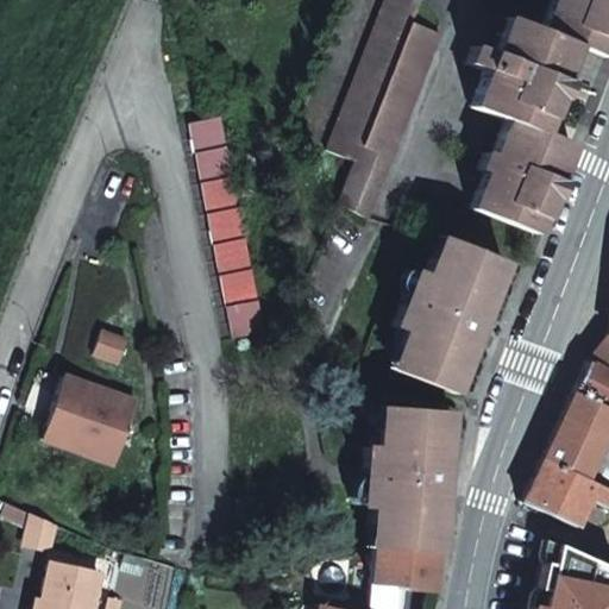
[(355,163),(339,202),(365,220),(438,35),(410,24),(419,0),(382,0),(325,150),(355,163)]
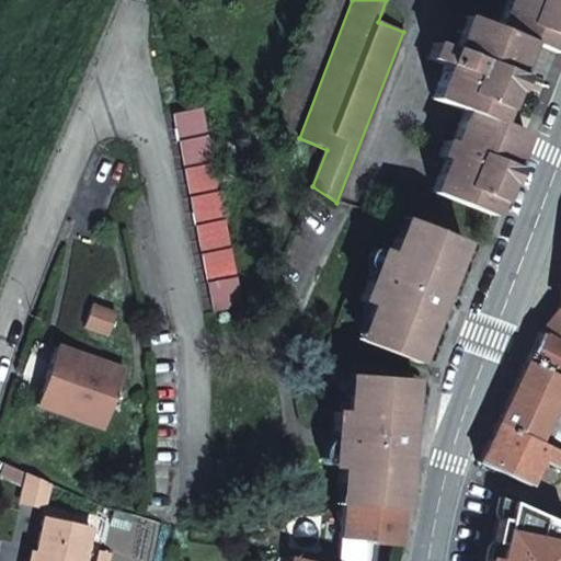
[(560,0),(507,0),(496,29),(527,41),(528,39),(548,47),(560,14),(560,0)]
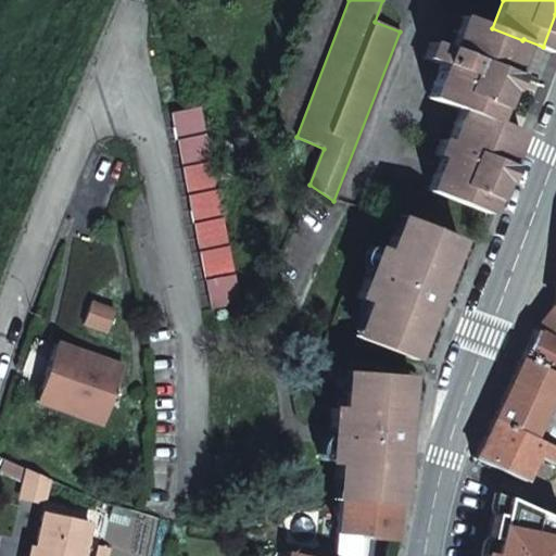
[(552,50),(555,38),(555,14),(543,47),(552,50)]
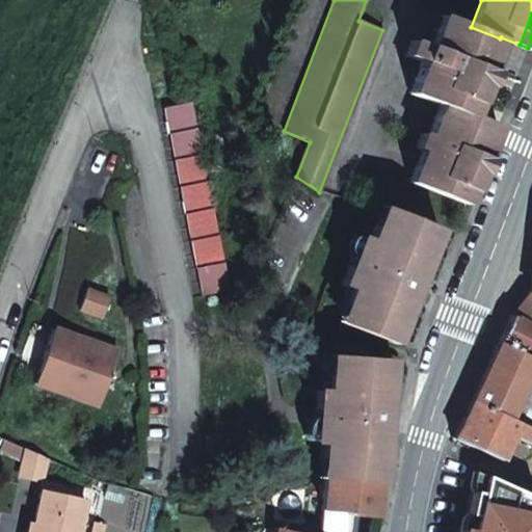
[(441,16),(428,47),(478,68),(486,71),(500,38),(471,27),(441,16)]
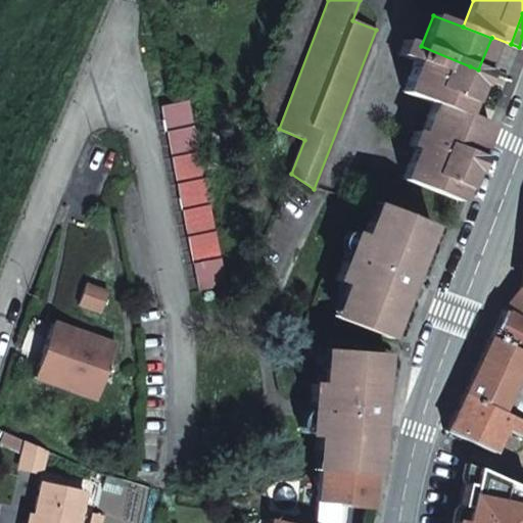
[(468,153),(480,121),(483,114),(465,106),(474,82),(466,79),(470,66),(421,46),(405,40),(398,54),(414,60),(401,92),(432,103),(421,132),(414,130),(408,145),(414,149),(402,178),(459,201),(471,169),(463,165),(468,153)]
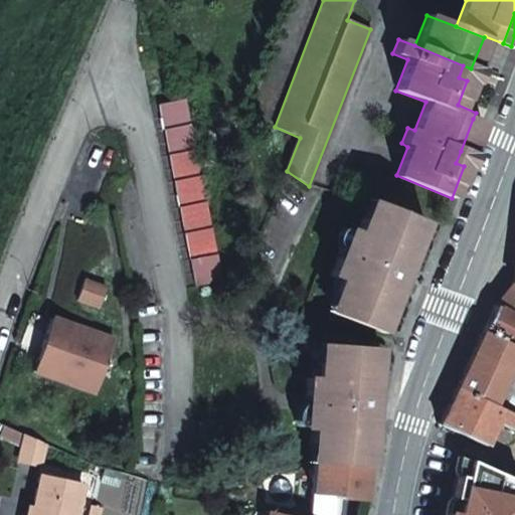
[(221,278),(206,170),(202,149),(195,95),(166,99),(178,185),(190,266),(193,283),(221,278)]
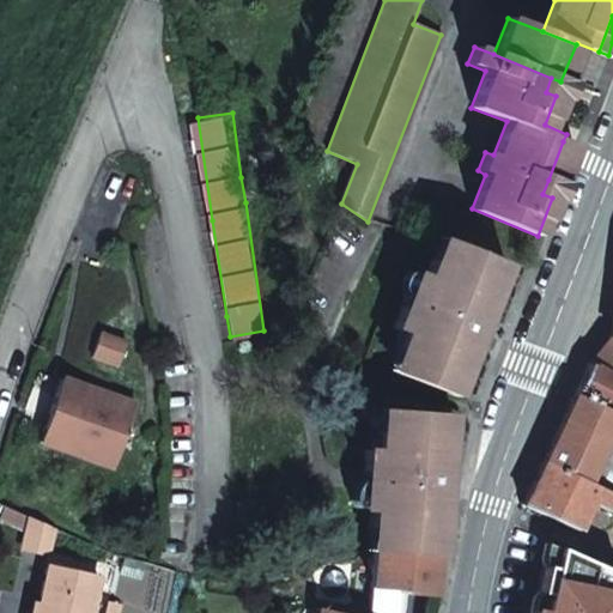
[(557,184),(572,145),(563,141),(548,180),(557,184)]
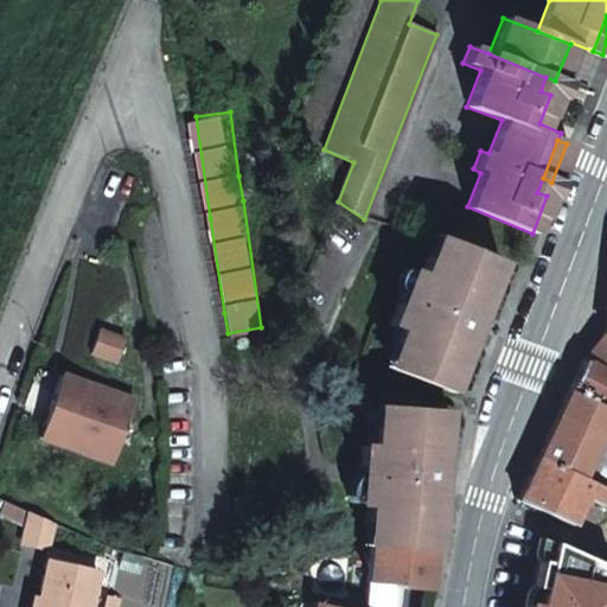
[(439,237),(430,257),(425,255),(417,273),(410,293),(433,302),(427,317),(403,308),(396,328),(389,346),(395,349),(388,368),(433,385),(454,330),(461,332),(467,315),(458,312),(466,293),(468,294),(483,255),(439,237)]
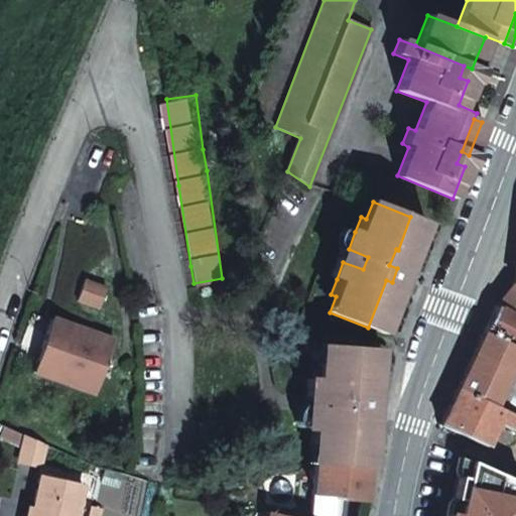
[(410,217),(398,250),(396,249),(389,265),(397,268),(392,282),(386,280),(368,328),(379,333),(422,222),(410,217)]
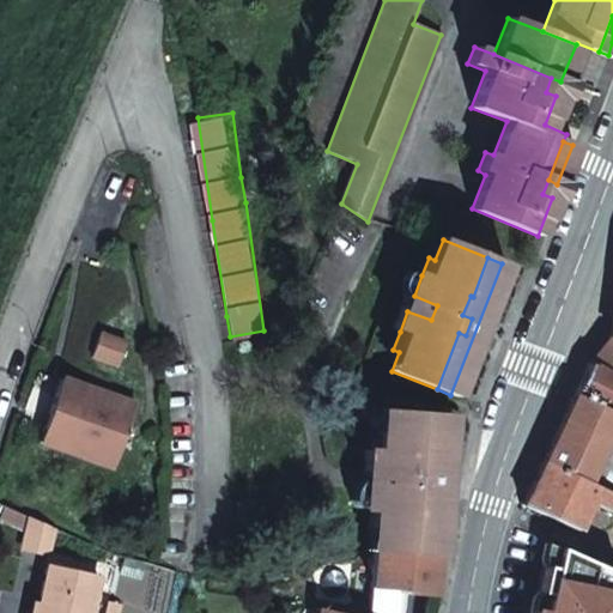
[(414,296),(422,275),(411,271),(389,327),(400,332),(407,311),(431,320),(437,305),(414,296)]
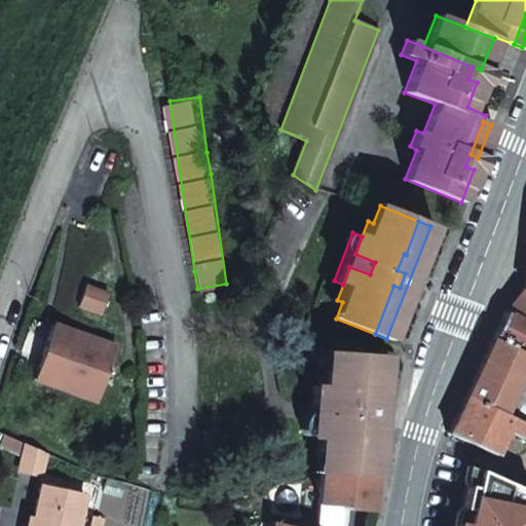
[(104,289),(82,280),(74,303),(97,310),(104,289)]
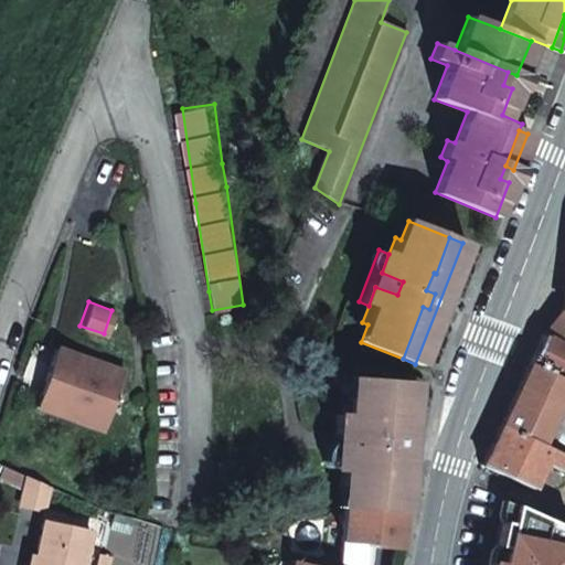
[(564,306),(564,315),(543,338),(564,345),(564,306)]
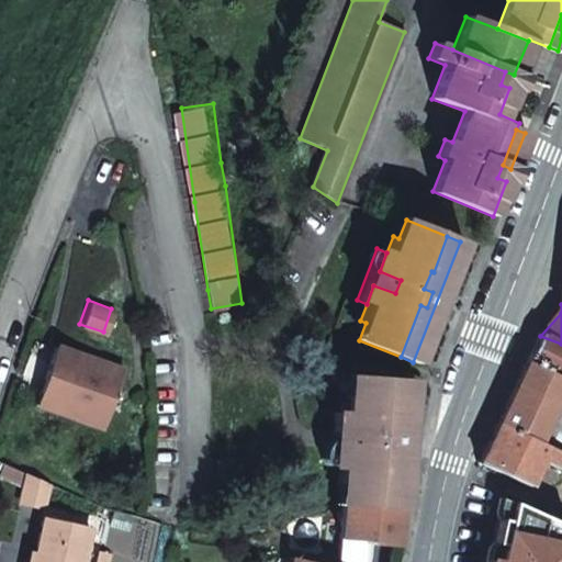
[(561,344),(540,336),(538,338),(527,364),(561,378),(561,344)]
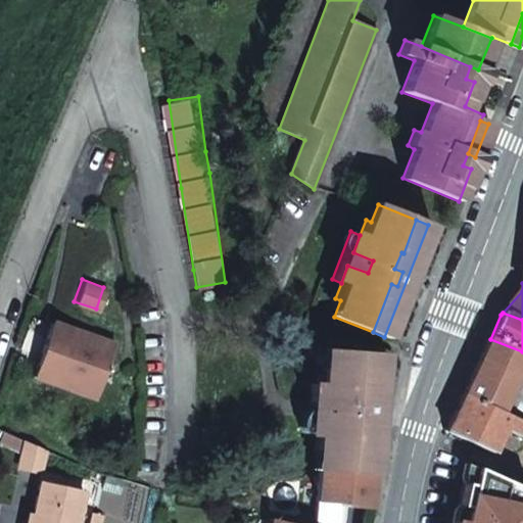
[(49,320),(31,374),(93,395),(111,340),(49,320)]
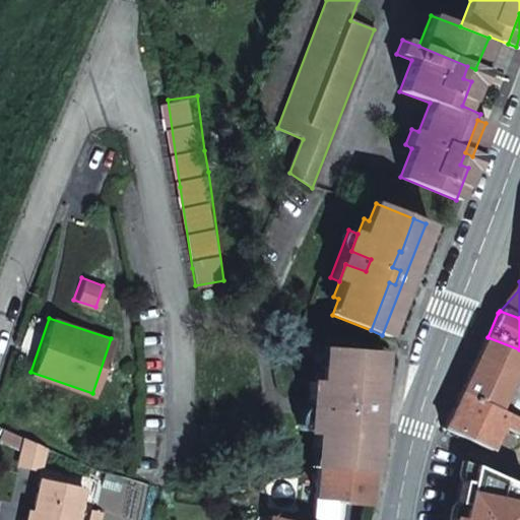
[(519,349),(488,337),(475,364),(465,388),(502,407),(519,416),(519,349)]
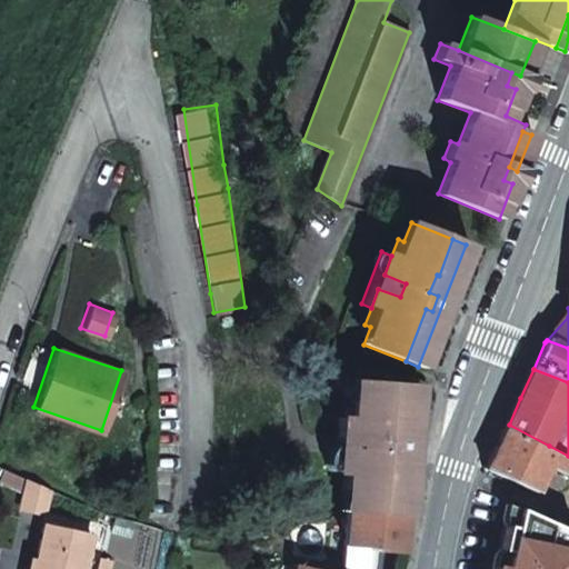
[(398,418),(400,382),(357,379),(356,399),(348,399),(347,418),(346,436),(368,437),(367,453),(345,452),(342,471),(341,488),(348,488),(347,509),(391,513),(395,455),(402,456),(403,439),(395,439),(396,418),(398,418)]
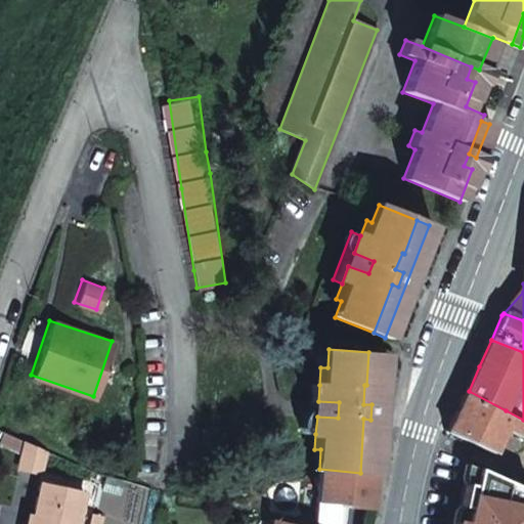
[(382,353),(368,352),(366,385),(364,385),(363,404),(372,404),(370,420),(363,419),(360,473),(372,474),(380,380),(382,353)]
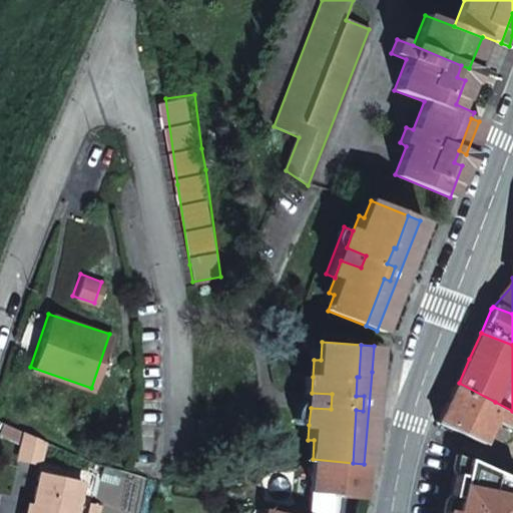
[(312,393),(313,377),(302,376),(299,424),(309,425),(311,408),(331,409),(332,394),(312,393)]
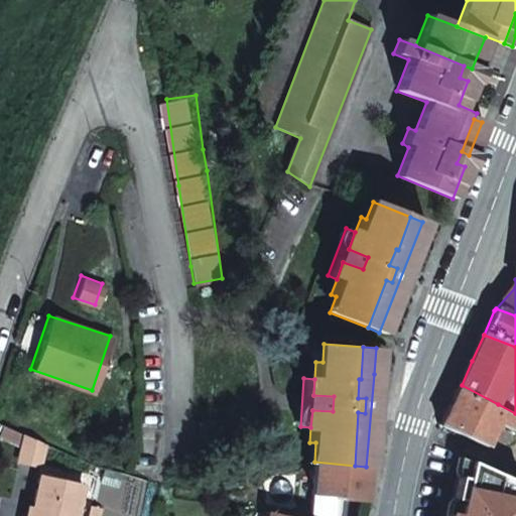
[(515,431),(515,413),(498,404),(462,385),(443,426),(487,446),(499,423),(515,431)]
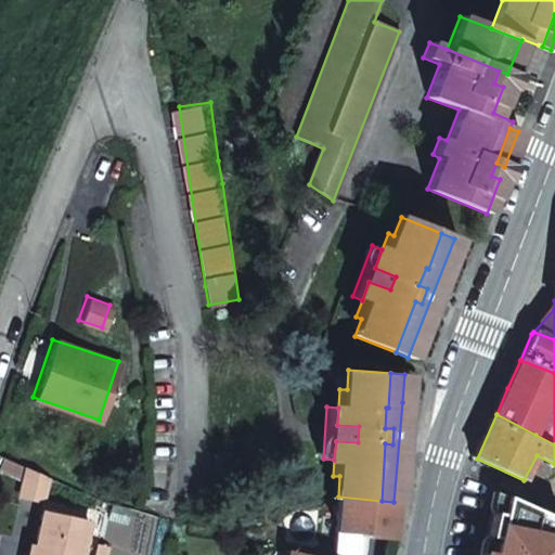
[(33,497),(42,474),(31,469),(21,464),(12,487),(33,497)]
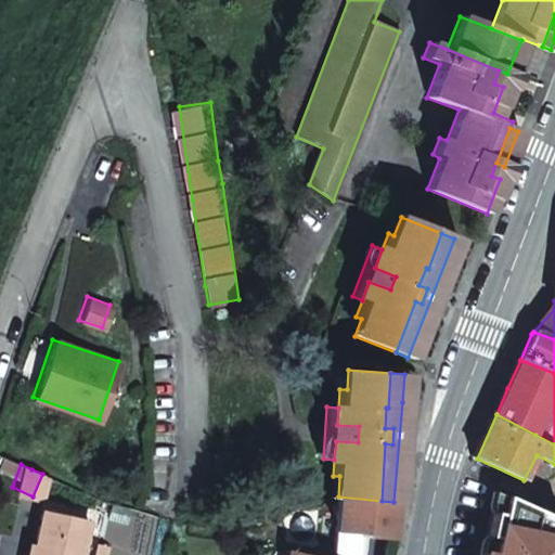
[(390,538),(394,502),(382,501),(338,497),(334,497),(330,552),(361,554),(362,536),(390,538)]
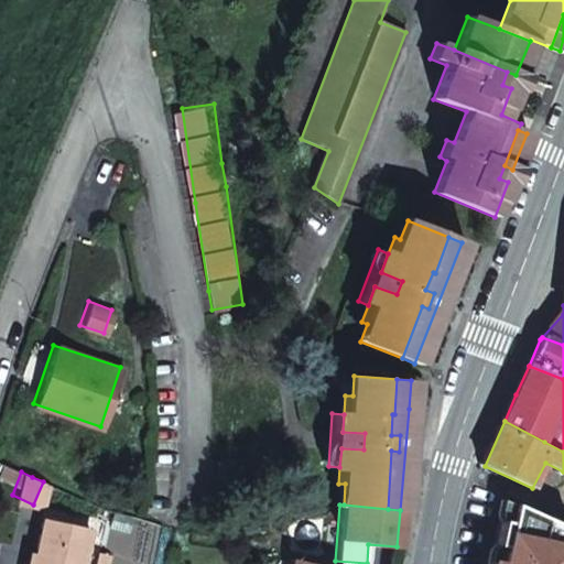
[(563,563),(563,525),(519,505),(503,563),(563,563)]
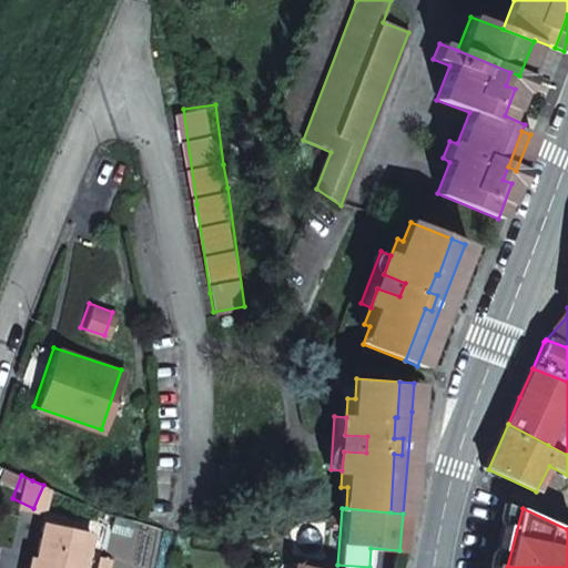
[(28,567),(79,567),(87,534),(38,523),(28,567)]
